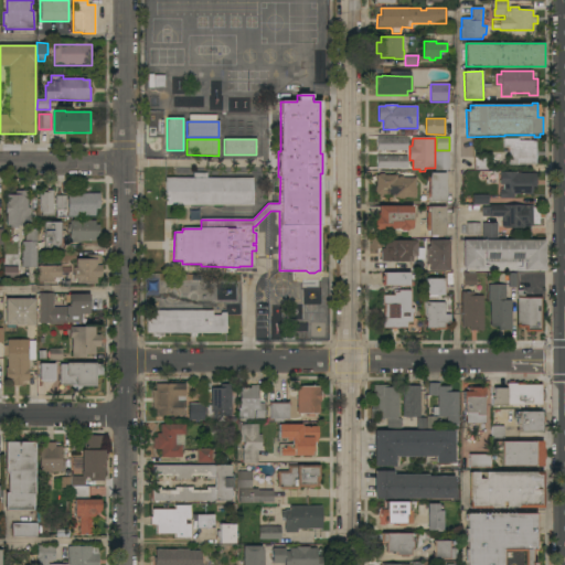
[(409,139),(409,142),(407,142),(407,151),(376,151),(376,139),(409,139)]
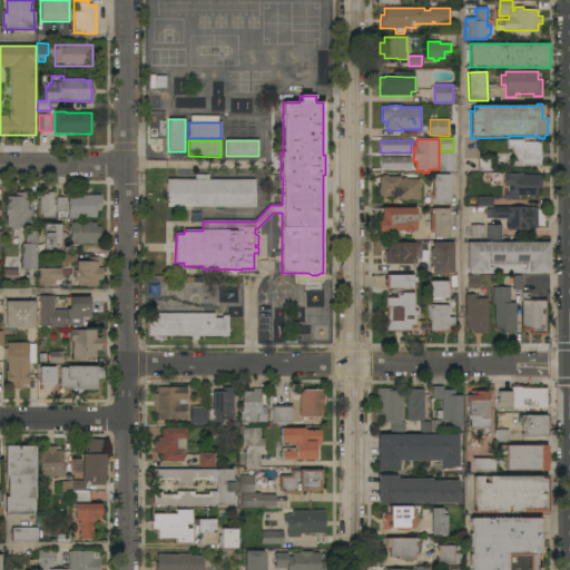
[(540,166),(513,166),(513,149),(508,149),(508,140),(522,140),(522,143),(540,143),(540,166)]
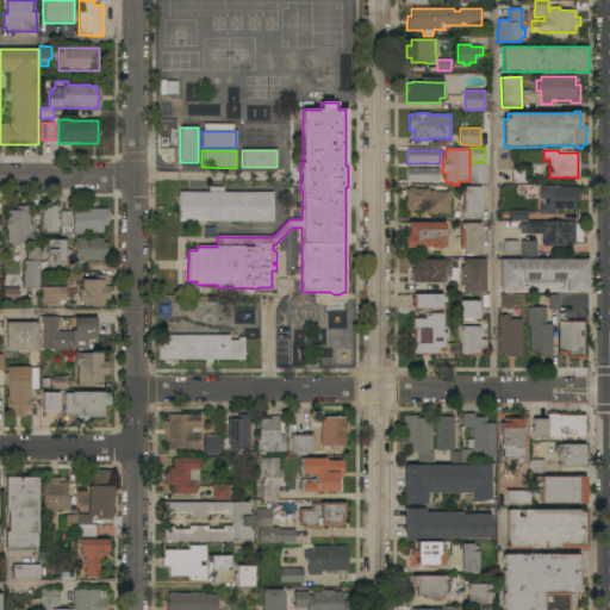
[(484,184),(471,184),(471,165),(484,165),(484,184)]
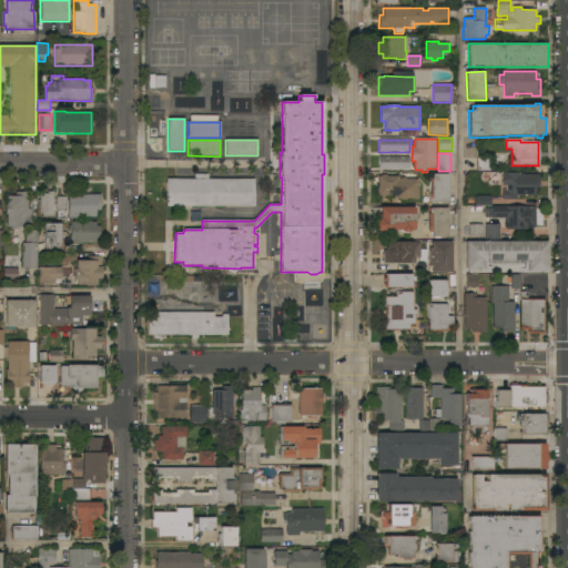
[(378,169),(378,158),(409,158),(409,170),(378,169)]
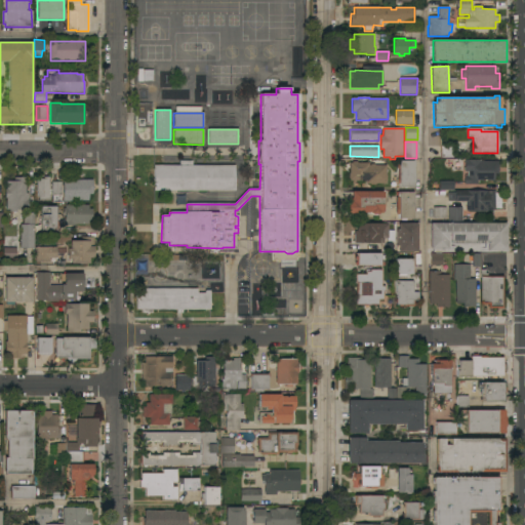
[(441,146),(453,146),(453,159),(441,159),(441,146)]
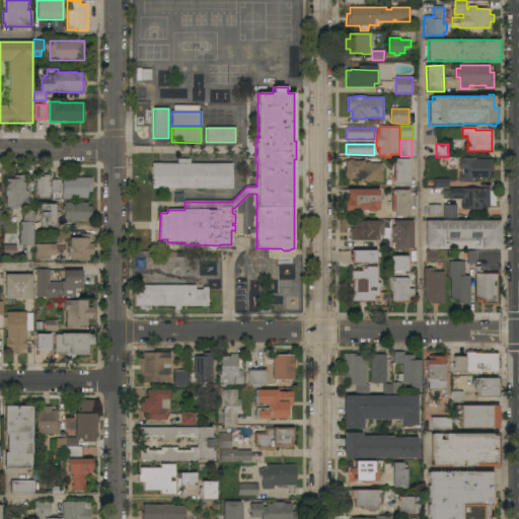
[(459,158),(474,158),(474,159),(493,160),(493,171),(489,171),(489,179),(471,178),(471,182),(459,182),(459,174),(462,174),(462,170),(459,170),(459,158)]
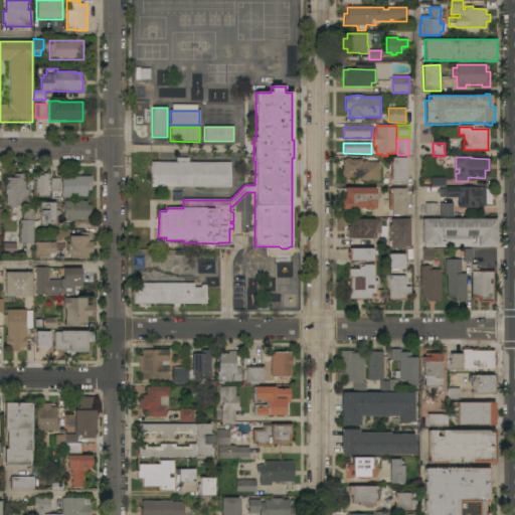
[(151,187),(151,162),(176,162),(176,158),(188,158),(188,162),(230,162),(230,187),(151,187)]
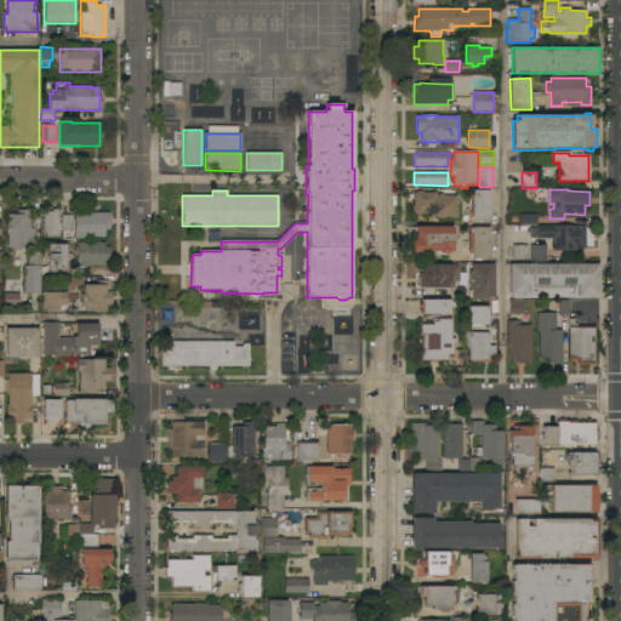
[(490,221),(472,222),(472,217),(468,217),(468,212),(469,212),(469,200),(468,200),(468,195),(472,195),(472,191),(489,191),(490,221)]
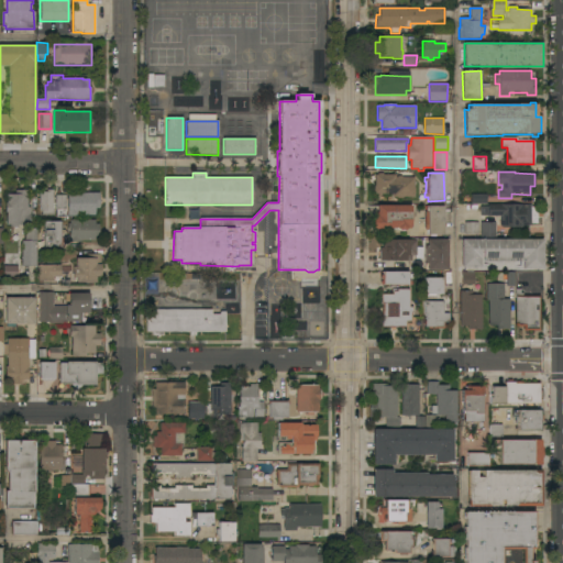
[(392,197),(392,194),(382,194),(382,196),(377,196),(377,194),(375,194),(375,192),(374,192),(374,186),(375,186),(375,175),(377,175),(377,174),(383,174),(383,175),(395,175),(395,178),(397,178),(397,176),(401,176),(401,177),(415,177),(415,197),(392,197)]
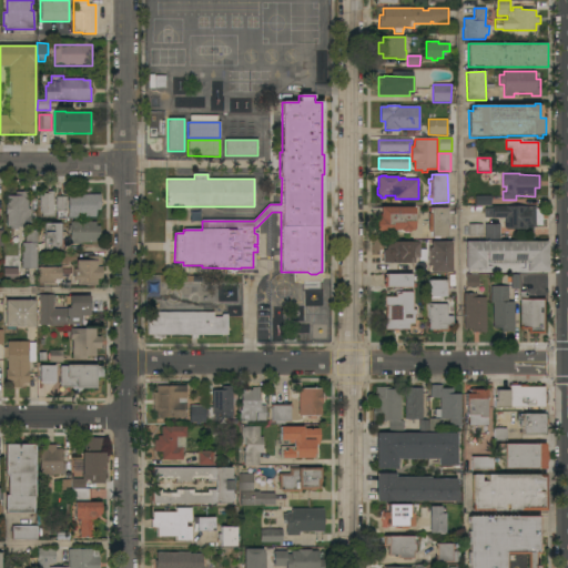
[(28,210),(30,210),(30,216),(31,216),(31,226),(19,226),(19,230),(10,230),(10,226),(7,226),(7,214),(6,214),(6,205),(7,204),(7,196),(16,196),(16,192),(28,192),(28,210)]
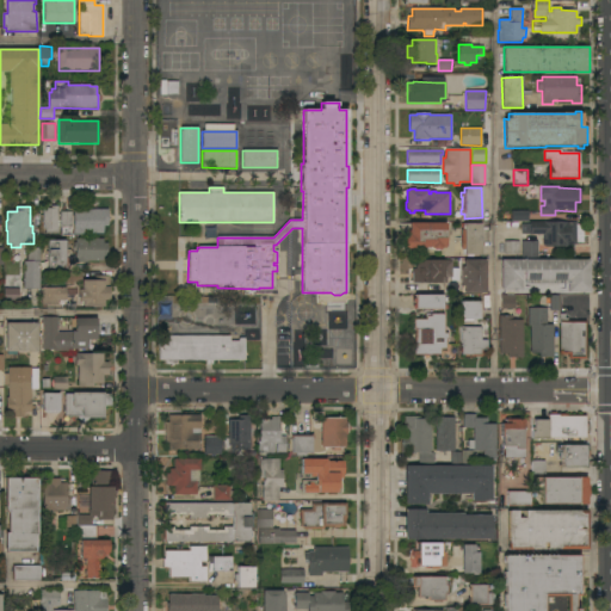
[(42,209),(50,208),(50,207),(57,207),(57,227),(59,227),(59,232),(45,232),(45,229),(43,229),(42,209)]
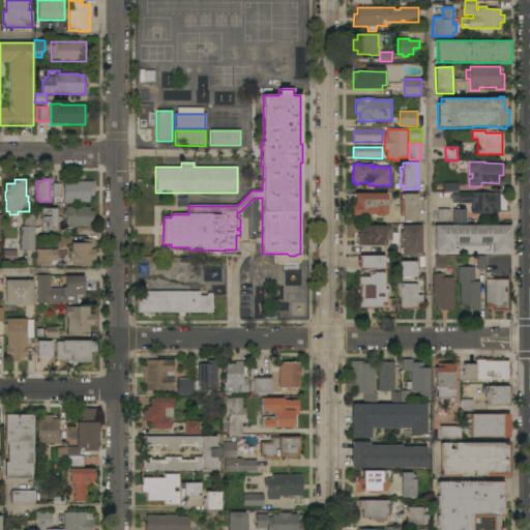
[(74,180),(74,182),(93,181),(94,196),(90,196),(90,202),(75,202),(75,203),(64,204),(63,180),(74,180)]
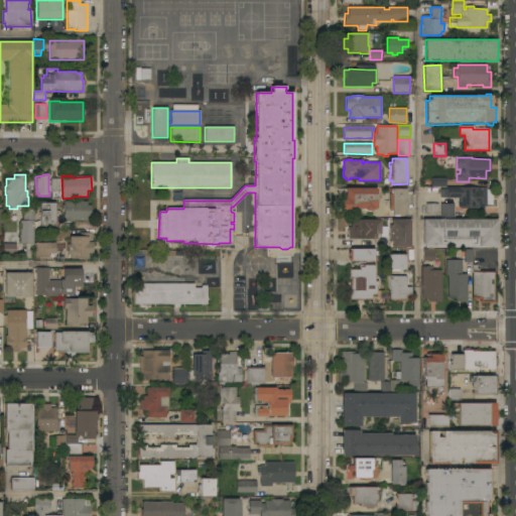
[(60,191),(57,191),(58,199),(51,199),(51,192),(50,192),(50,178),(59,178),(60,191)]
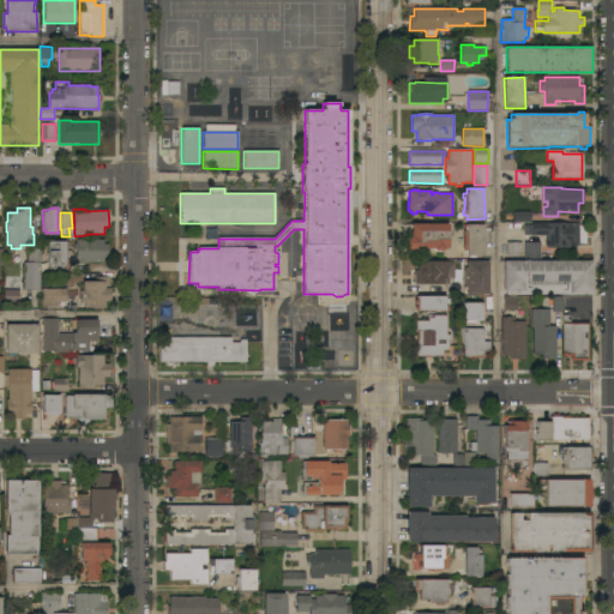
[(513,222),(513,212),(530,212),(531,222),(513,222)]
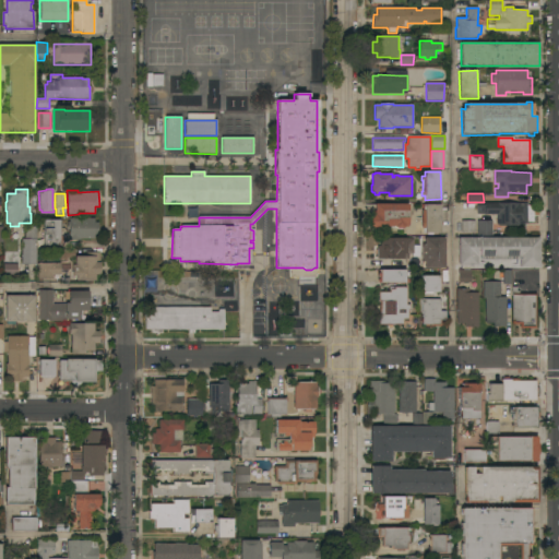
[(407,203),(407,227),(403,227),(402,228),(381,228),(382,230),(375,230),(373,228),(370,228),(370,211),(373,211),(373,203),(407,203)]
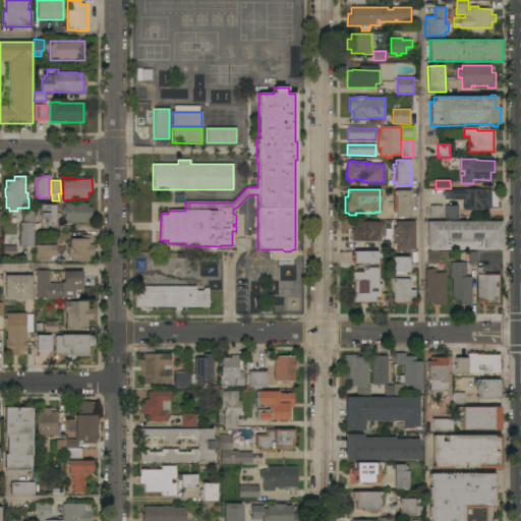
[(463,199),(445,199),(445,191),(452,191),(452,189),(464,189),(483,189),(483,191),(496,191),(496,208),(490,208),(490,209),(483,209),(483,210),(463,210),(463,199)]
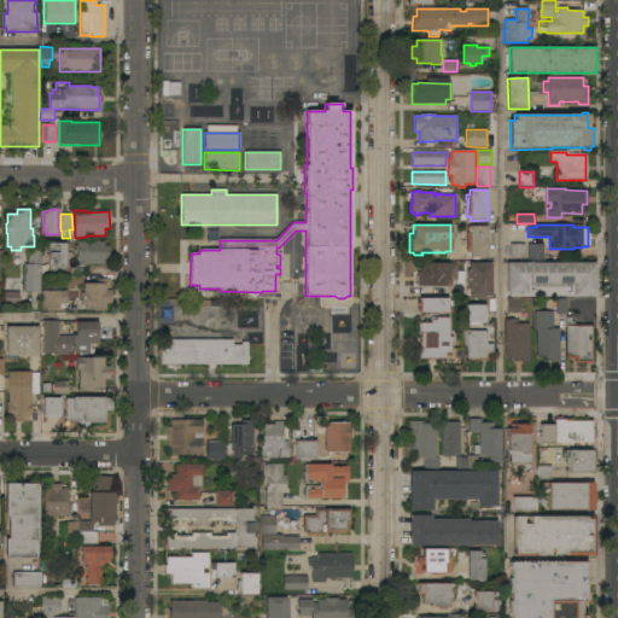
[(487,260),(478,258),(478,260),(472,260),(472,257),(468,257),(468,252),(466,252),(466,227),(487,227),(487,260)]
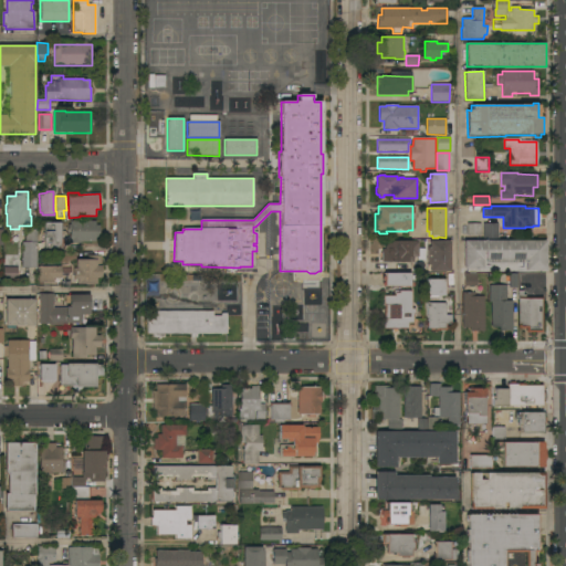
[(96,221),(96,226),(100,226),(100,238),(96,238),(95,242),(81,242),(81,243),(70,243),(70,221),(96,221)]
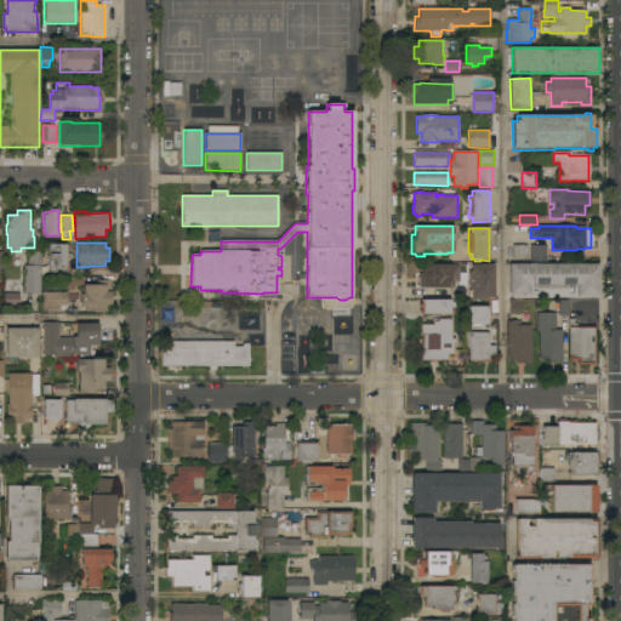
[(66,245),(66,262),(68,262),(68,272),(66,272),(66,274),(49,274),(49,245),(66,245)]
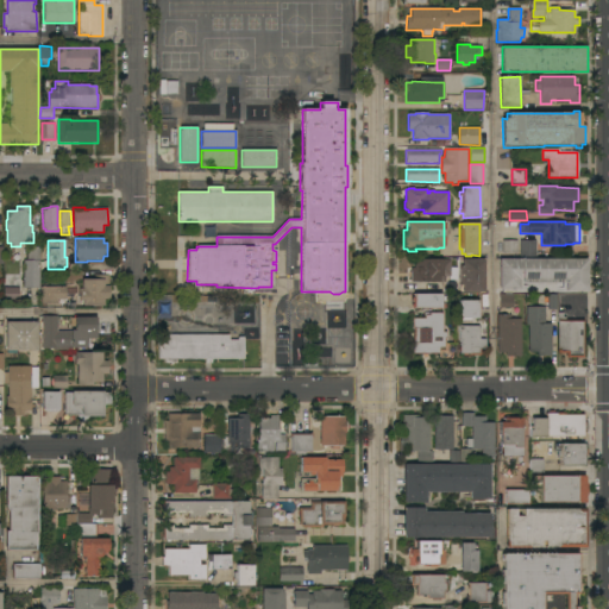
[(518,253),(503,253),(503,240),(518,240),(518,253)]
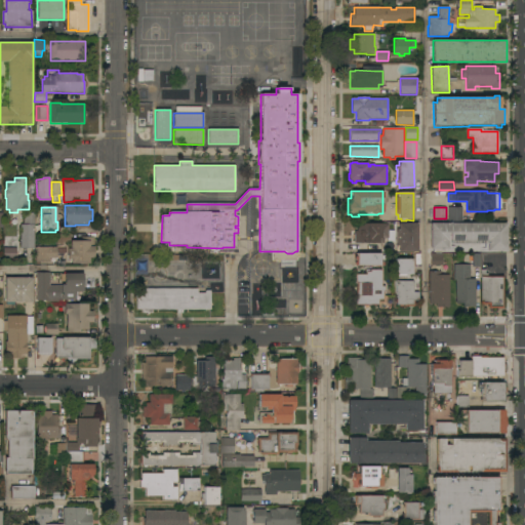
[(462,221),(448,221),(448,207),(462,207),(462,221)]
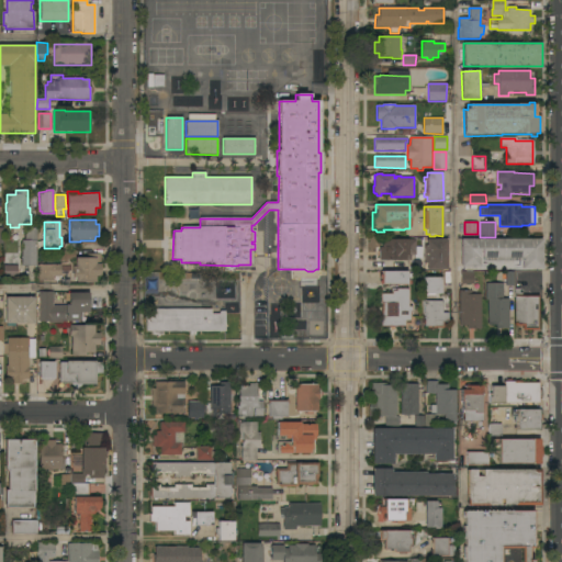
[(36,267),(21,266),(22,240),(25,240),(25,228),(37,228),(36,267)]
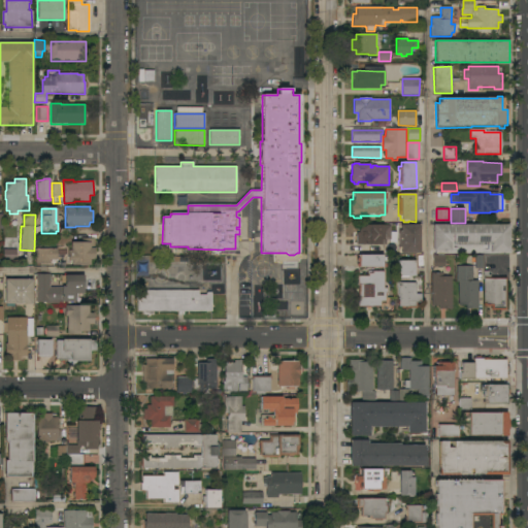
[(390,225),(390,239),(386,239),(386,244),(356,244),(356,232),(359,232),(359,225),(390,225)]
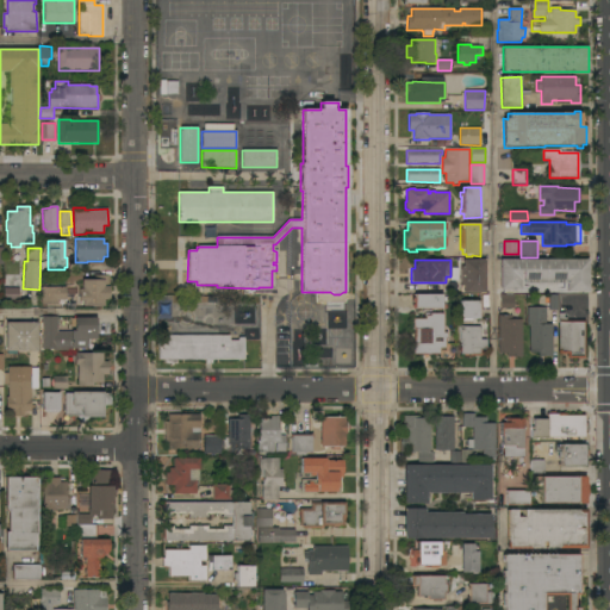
[(485,260),(485,293),(462,293),(462,286),(460,286),(460,267),(462,267),(462,260),(485,260)]
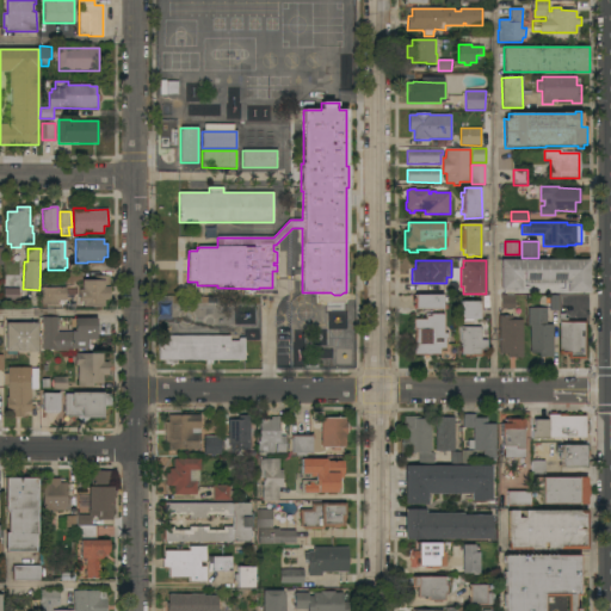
[(590,260),(590,292),(567,292),(567,283),(525,283),(525,290),(501,290),(501,260),(590,260)]
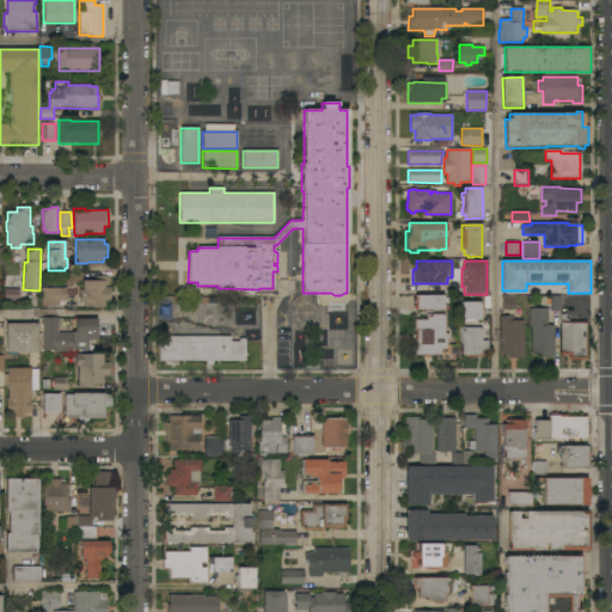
[(81,273),(81,282),(73,282),(73,286),(66,286),(66,282),(66,273),(81,273)]
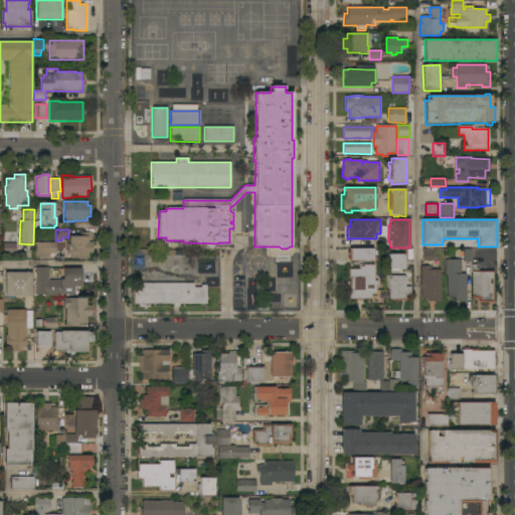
[(79,236),(79,232),(92,232),(92,253),(88,253),(88,258),(86,258),(86,260),(78,260),(78,259),(70,259),(70,256),(67,256),(67,254),(65,254),(65,244),(68,244),(68,236),(79,236)]
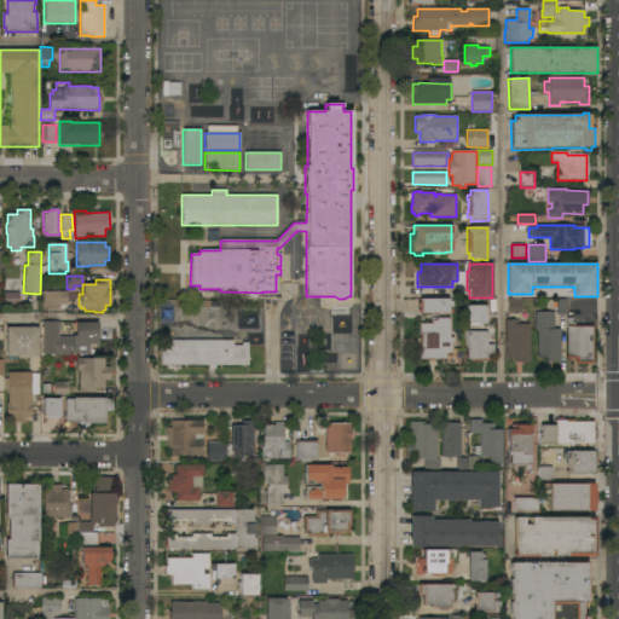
[(42,308),(42,291),(67,291),(68,305),(59,305),(59,308),(42,308)]
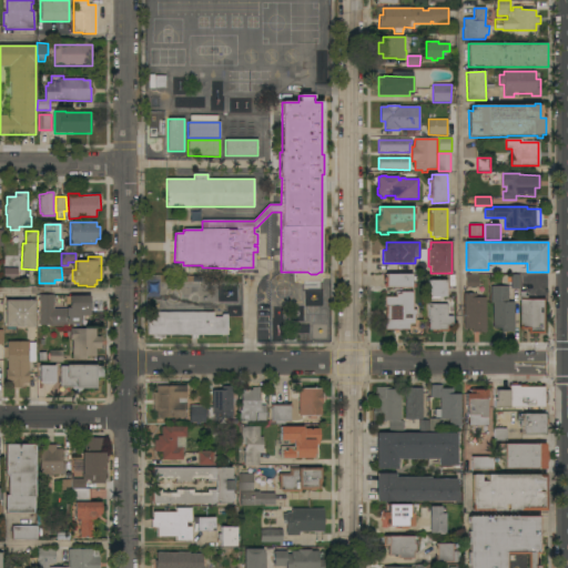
[(412,274),(412,284),(415,284),(415,288),(386,287),(383,287),(383,277),(386,279),(386,274),(412,274)]
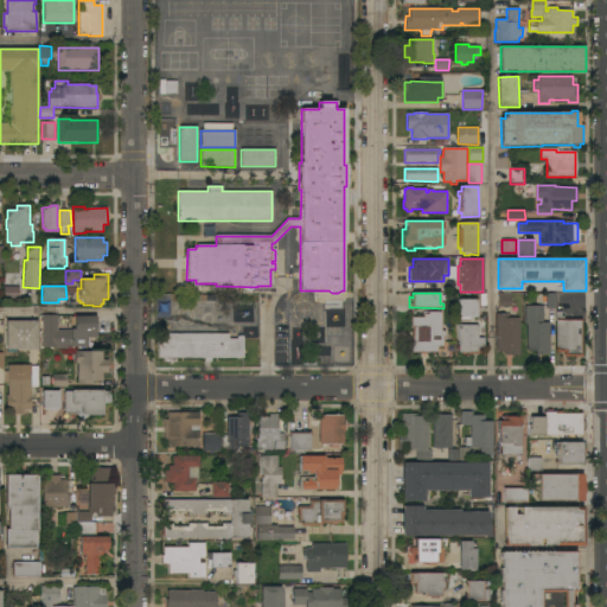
[(498,307),(498,293),(512,293),(512,307),(498,307)]
